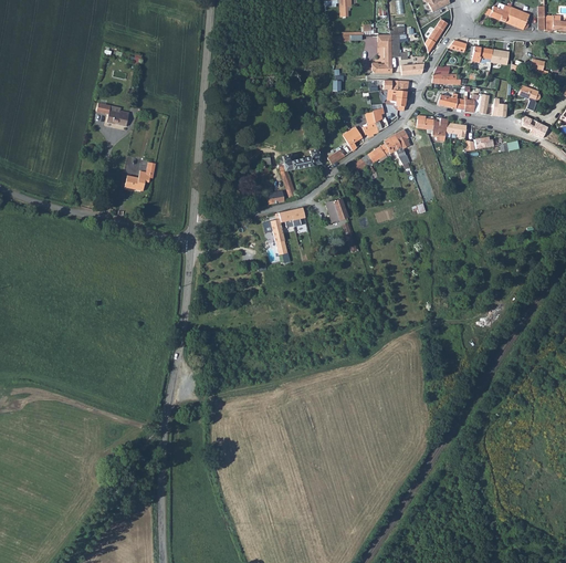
[(338,0),(339,13),(341,13),(341,18),(346,18),(346,13),(347,13),(347,8),(352,8),(350,0),(338,0)]
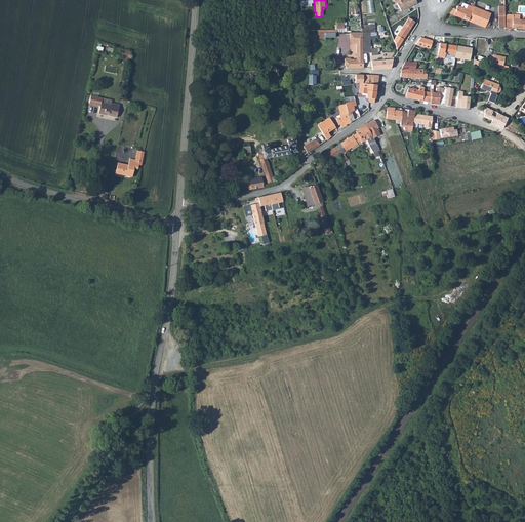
[(391,0),(393,4),(394,4),(398,13),(403,11),(403,9),(405,8),(405,10),(414,6),(412,0),(403,0),(401,1),(400,0),(391,0)]
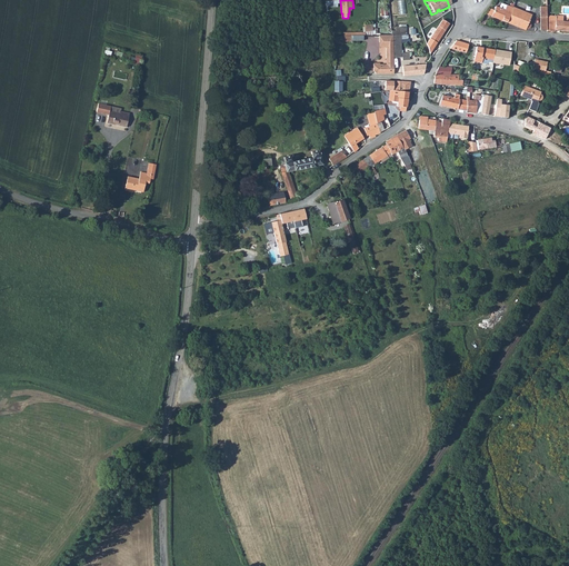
[(492,16),(508,22),(511,13),(513,8),(507,5),(505,10),(496,7),(495,10),(492,16)]
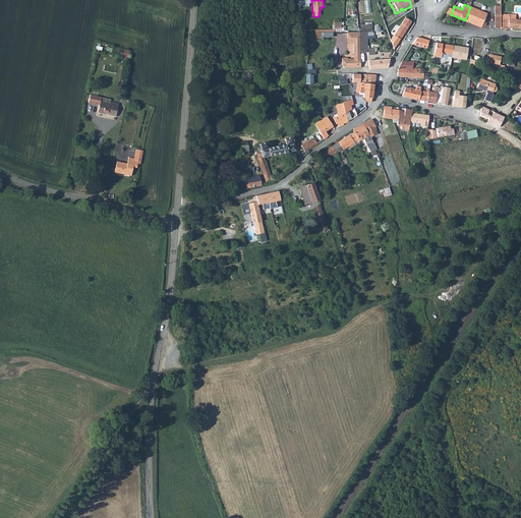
[(300,8),(302,16),(310,14),(309,7),(300,8)]
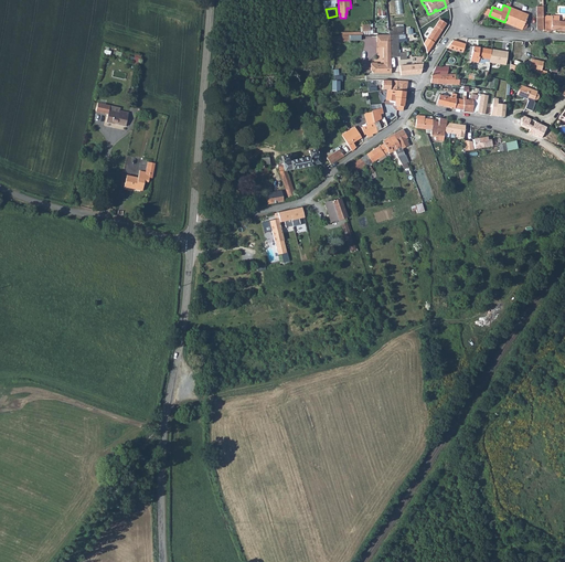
[(513,16),(508,13),(504,22),(522,29),(523,29),(528,28),(529,25),(528,23),(525,22),(529,14),(515,9),(513,16)]
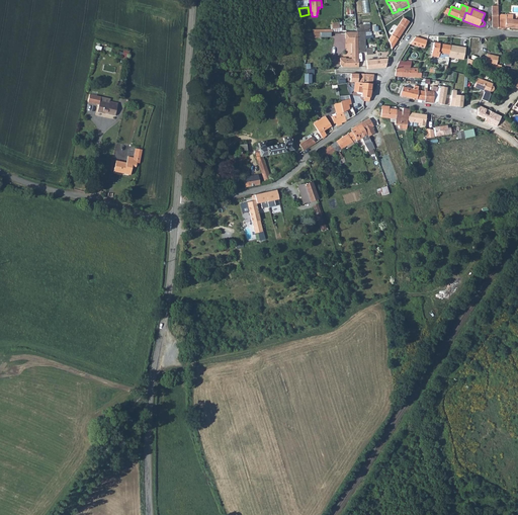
[(397,28),(395,26),(390,34),(398,39),(410,21),(404,17),(397,28)]
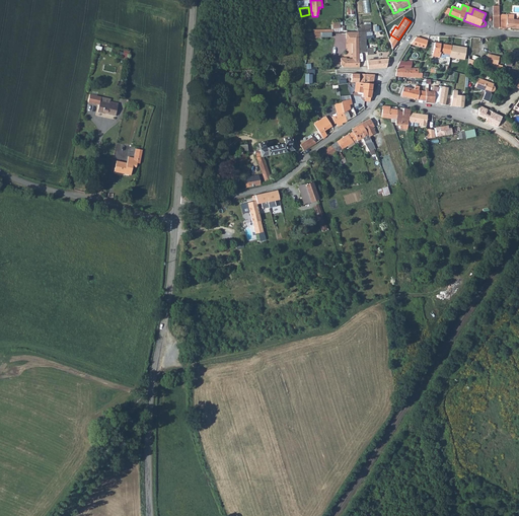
[(501,26),(506,26),(515,28),(515,19),(502,17),(501,26)]
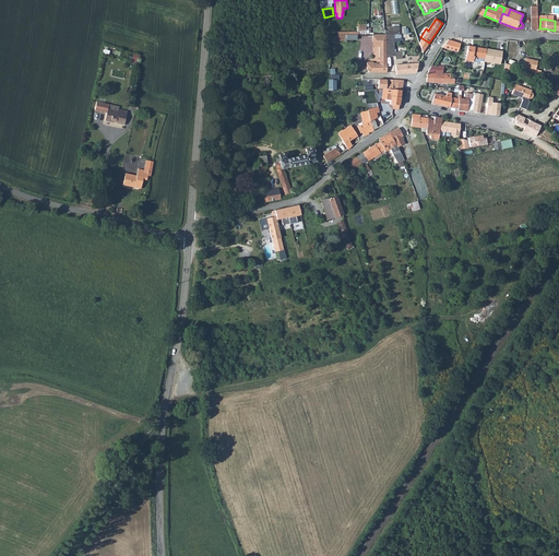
[(393,30),(394,38),(402,38),(402,31),(400,31),(400,23),(384,24),(385,31),(393,30)]
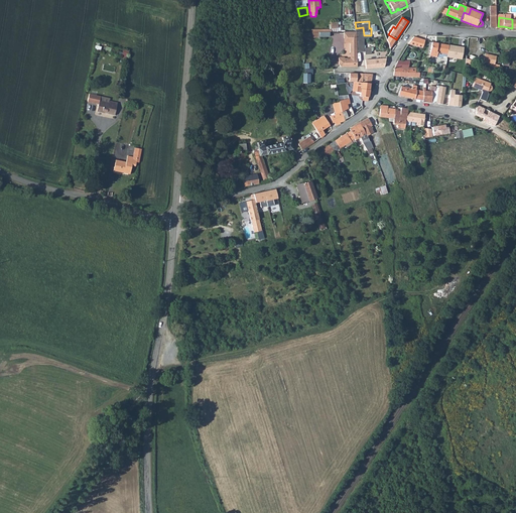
[(341,24),(330,25),(331,34),(340,33),(341,33),(341,24)]
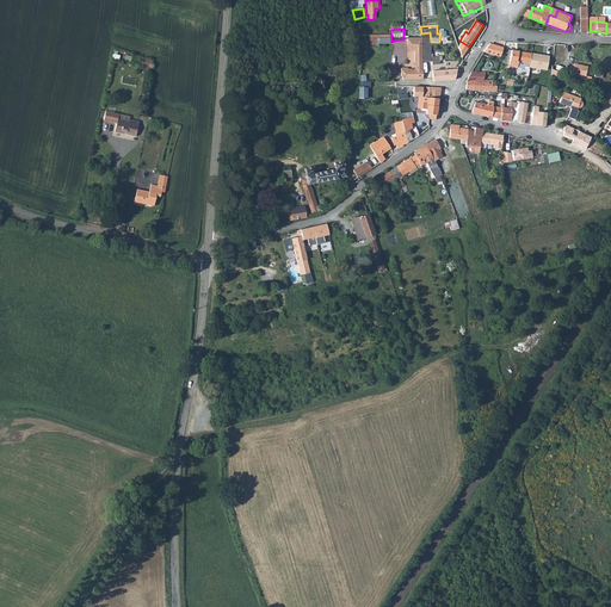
[(402,81),(421,80),(421,69),(421,62),(421,38),(403,39),(402,39),(403,47),(411,47),(411,53),(412,63),(414,63),(414,70),(405,70),(405,69),(399,69),(400,79),(402,81)]
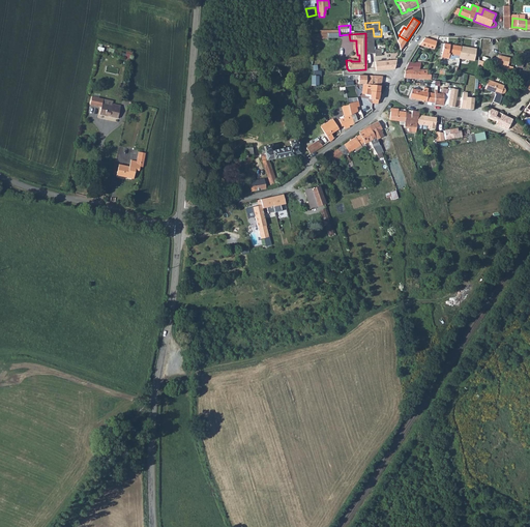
[(424,35),(419,42),(433,47),(436,38),(424,35)]
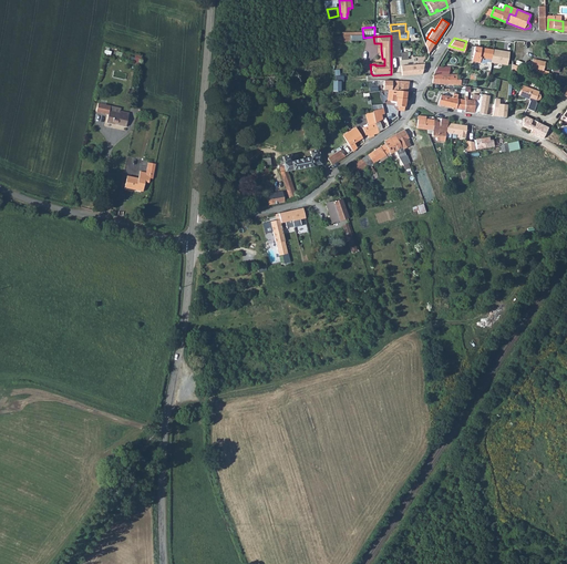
[(491,60),(493,47),(474,43),(472,58),(491,61),(491,60)]
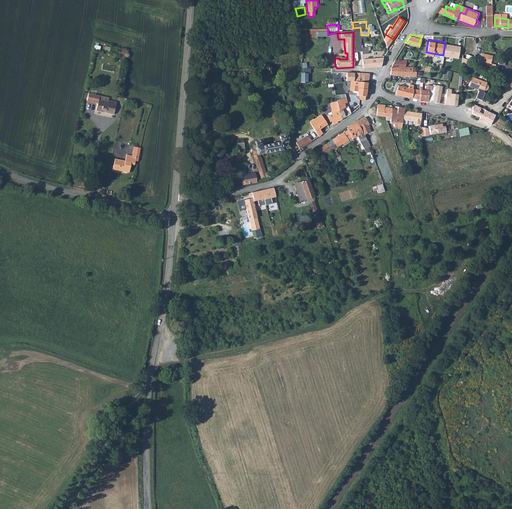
[(460,44),(445,42),(443,54),(458,56),(460,44)]
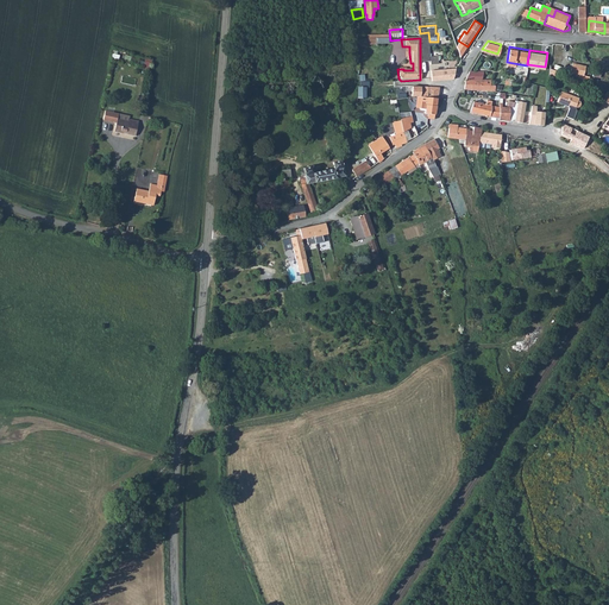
[(582,77),(589,79),(590,74),(583,73),(585,63),(572,61),(570,70),(576,71),(575,76),(578,77),(582,77)]
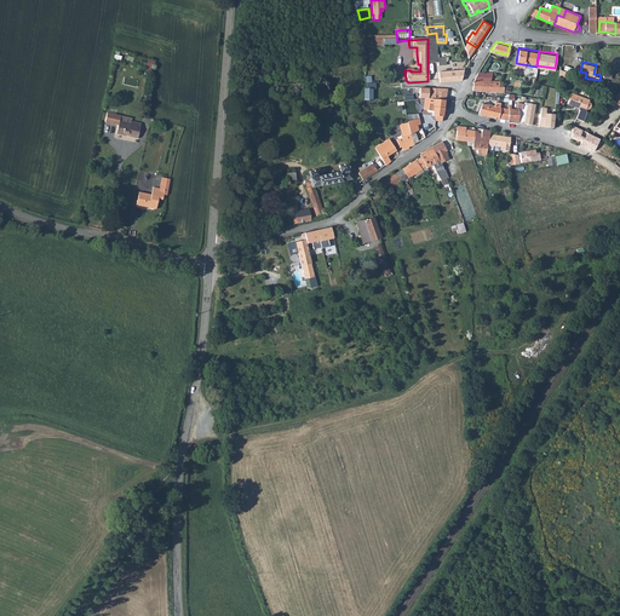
[(461,81),(464,70),(438,73),(440,82),(461,81)]
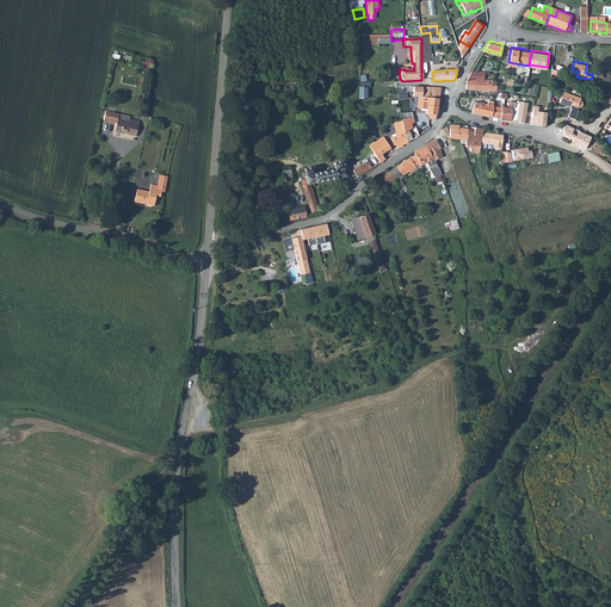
[(485,91),(486,80),(469,79),(468,79),(467,90),(485,91)]
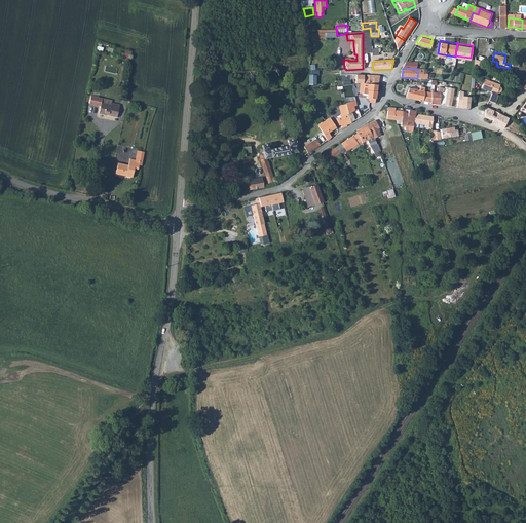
[(364,84),(365,76),(355,76),(355,83),(359,83),(359,85),(364,84)]
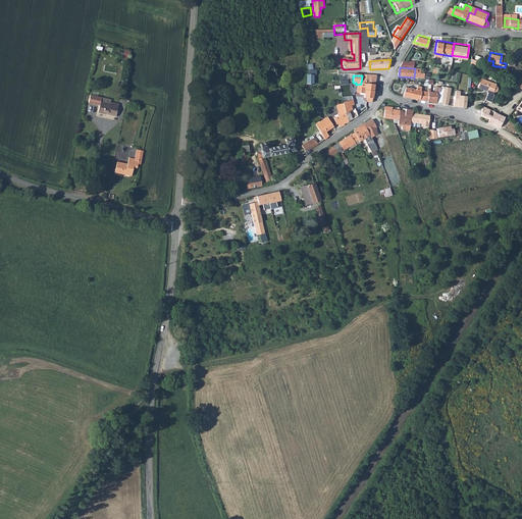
[(361,84),(366,85),(374,86),(376,75),(362,75),(361,84)]
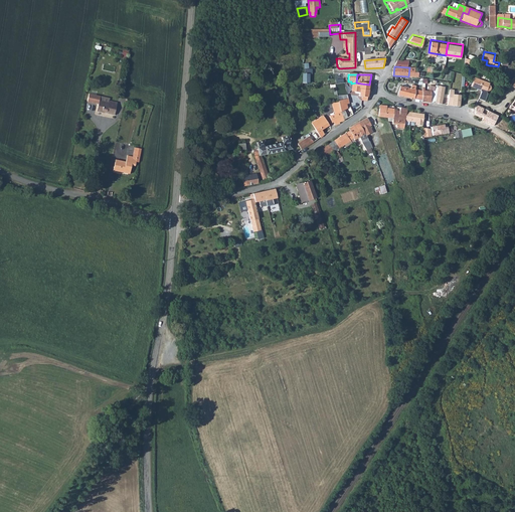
[(490,80),(475,74),(471,83),(481,88),(481,87),(487,89),(490,88),(491,87),(491,84),(489,82),(490,80)]
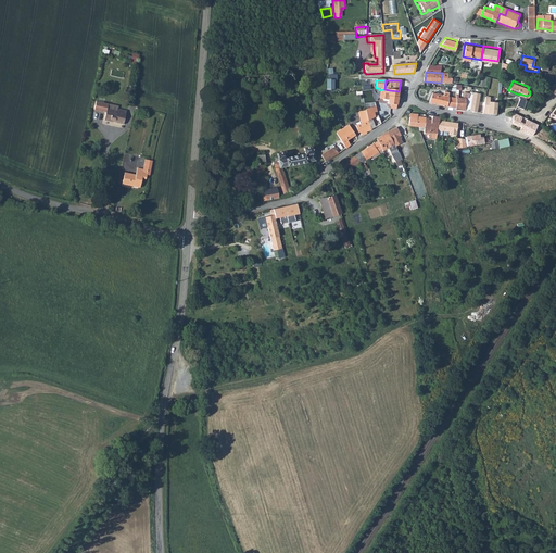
[(396,105),(399,91),(390,90),(384,89),(379,90),(378,90),(377,90),(376,90),(376,91),(375,92),(376,93),(377,95),(379,95),(379,99),(388,100),(387,104),(390,104),(390,109),(395,110),(396,105)]
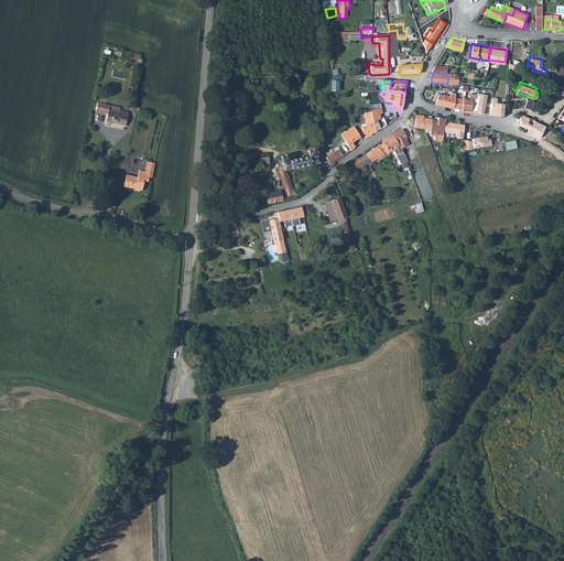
[(438,95),(436,105),(454,108),(456,98),(456,94),(451,93),(449,97),(438,95)]
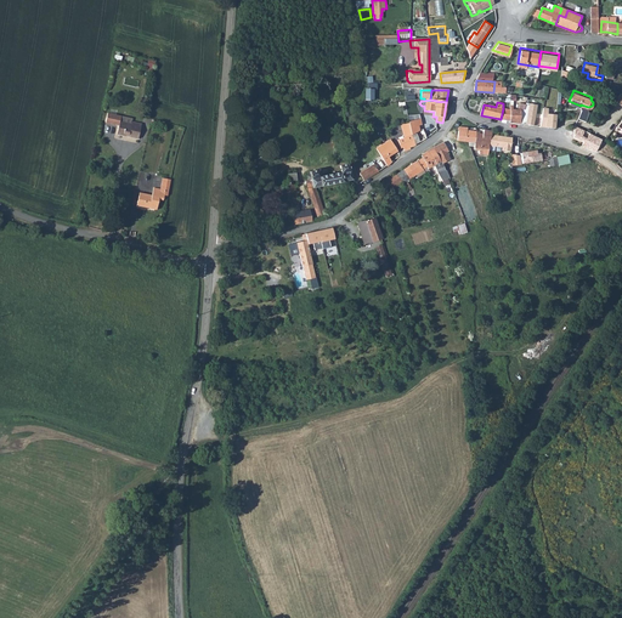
[(555,125),(557,112),(548,111),(548,105),(543,105),(539,124),(555,125)]
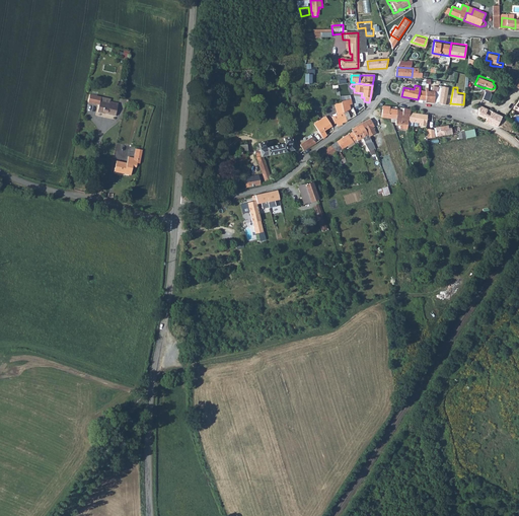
[(420,90),(418,99),(426,101),(427,91),(420,90)]
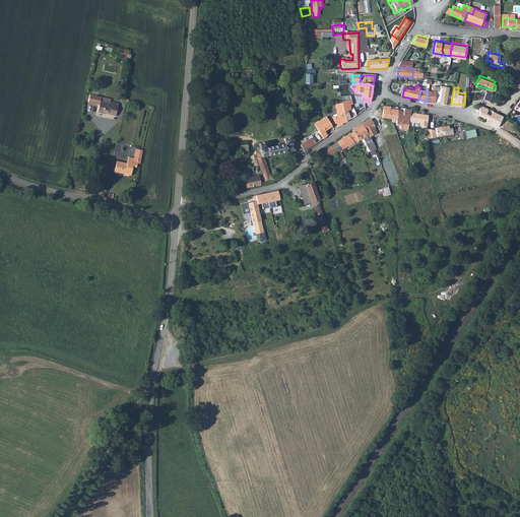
[(110,95),(89,91),(88,102),(100,104),(98,109),(116,113),(118,101),(110,100),(110,95)]
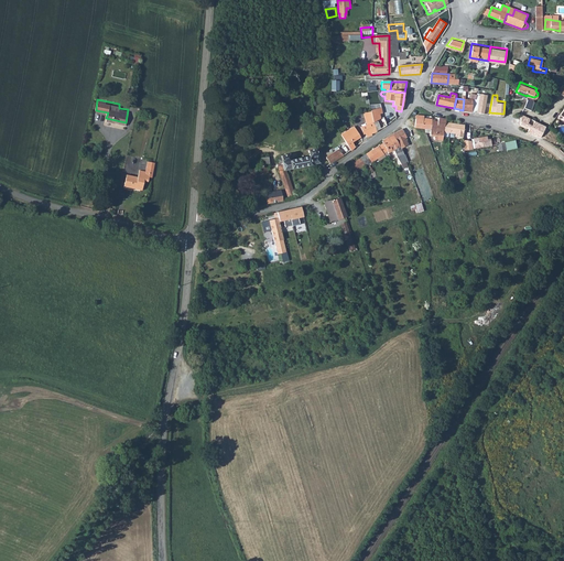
[(464,99),(463,110),(467,110),(472,110),(472,100),(464,99)]
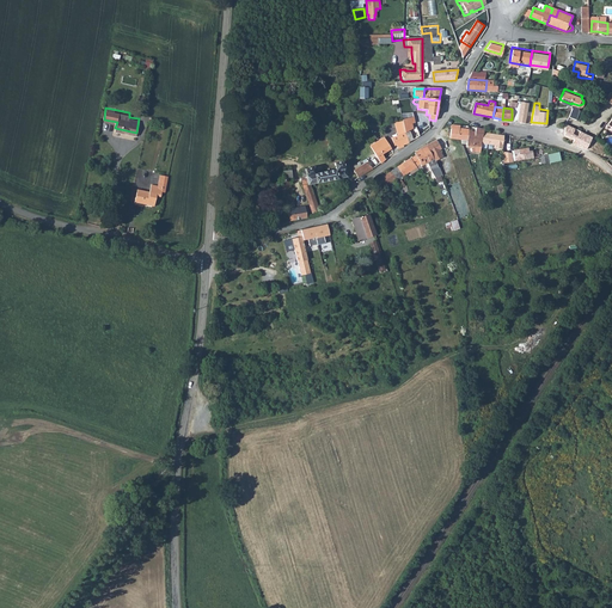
[(409,130),(414,140),(418,137),(421,136),(415,127),(411,129),(409,130)]
